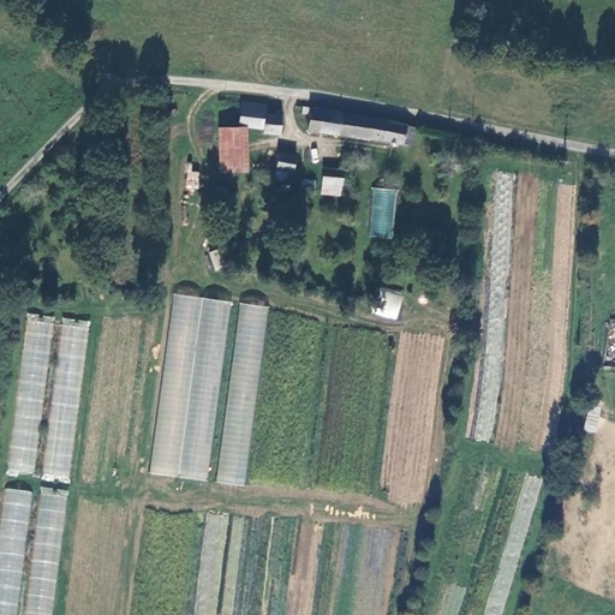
[(264,125),(266,112),(267,102),(246,100),(243,124),(246,124),(264,125)]
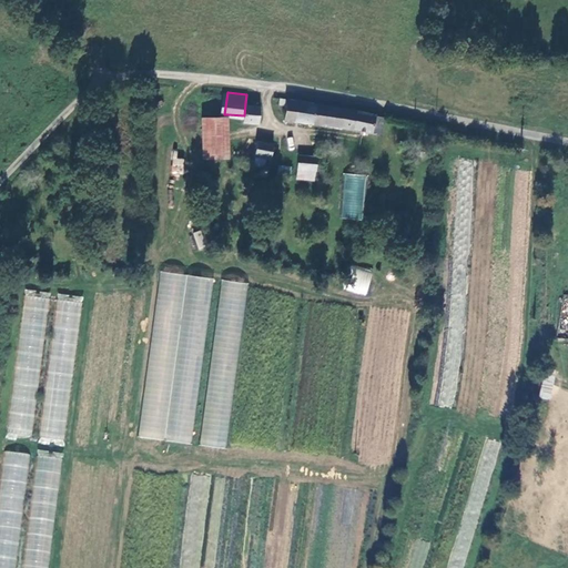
[(382,132),(385,119),(375,117),(376,113),(334,107),(285,100),(283,119),(342,127),(342,124),(382,132)]
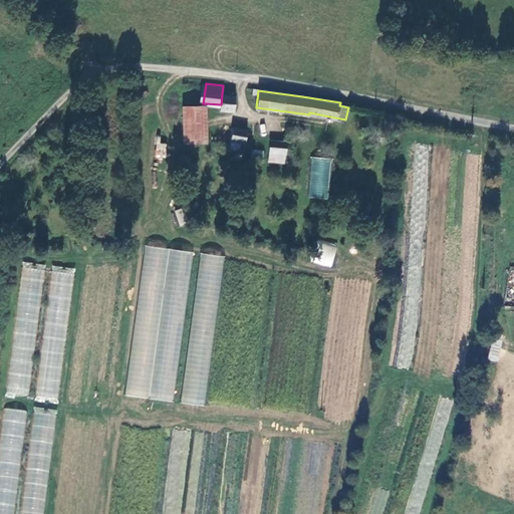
[(234,109),(236,94),(222,93),(221,104),(220,107),(234,109)]
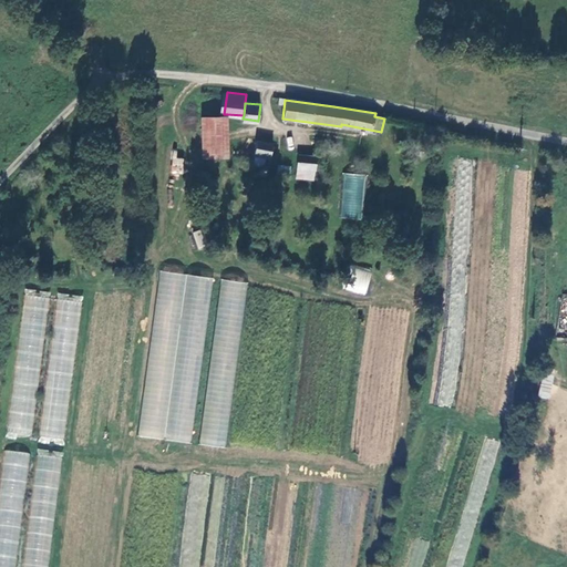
[(204,114),(204,156),(227,156),(227,114),(224,114),(204,114)]
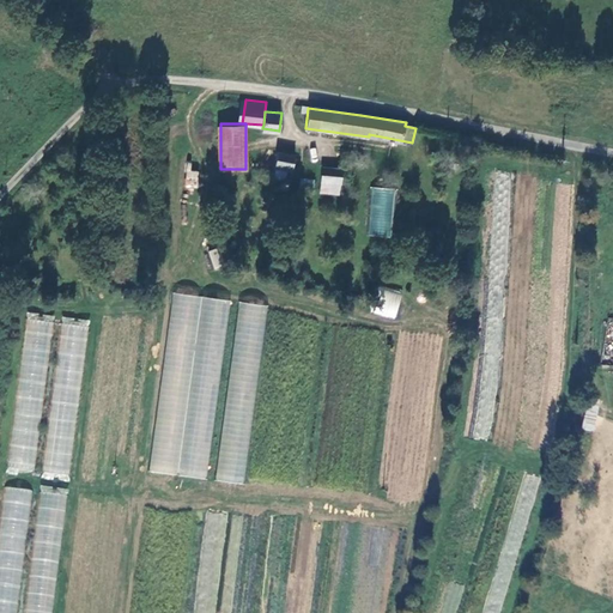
[(290,171),(293,153),(278,151),(274,168),(289,170),(290,171)]
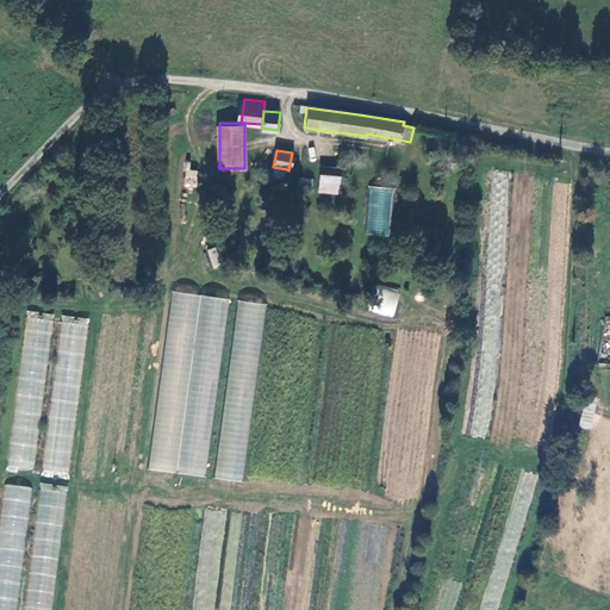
[(340,184),(342,169),(322,166),(319,180),(340,184)]
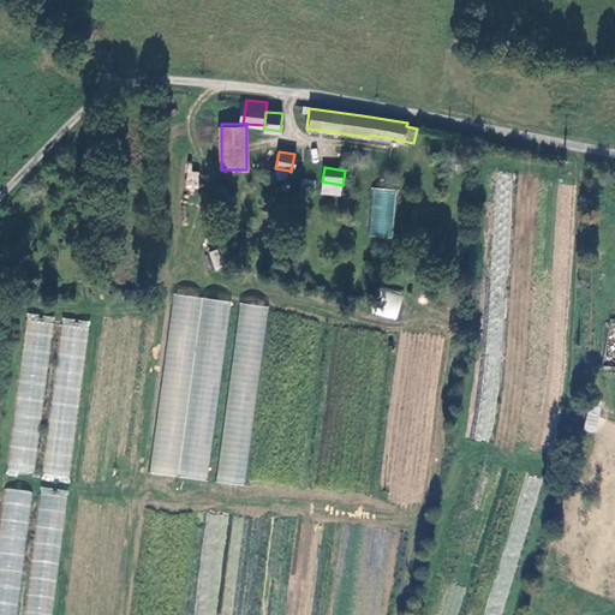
[(287,181),(290,171),(275,168),(273,178),(287,181)]
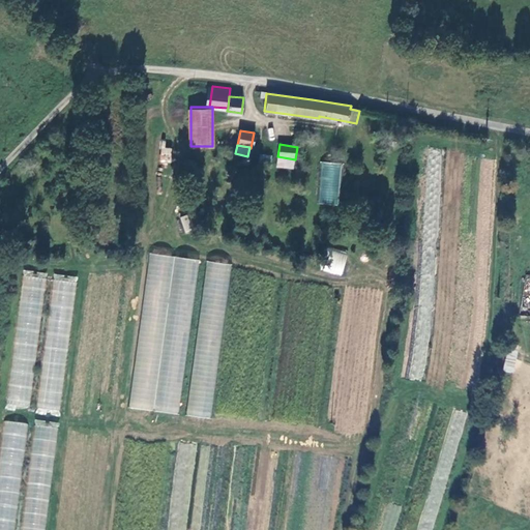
[(162,147),(160,163),(171,164),(172,148),(162,147)]
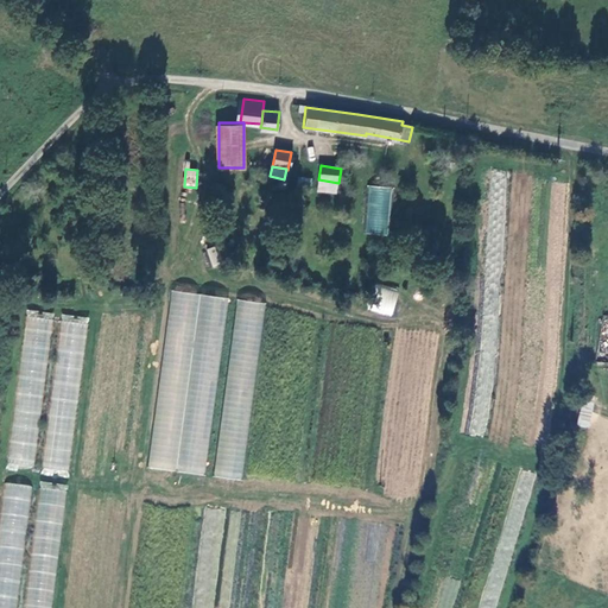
[(311,188),(314,178),(297,175),(295,184),(311,188)]
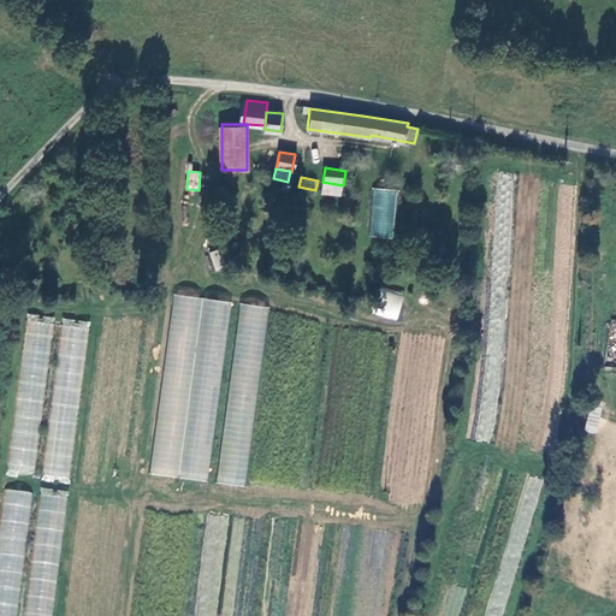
[(342,197),(343,185),(323,182),(320,194),(342,197)]
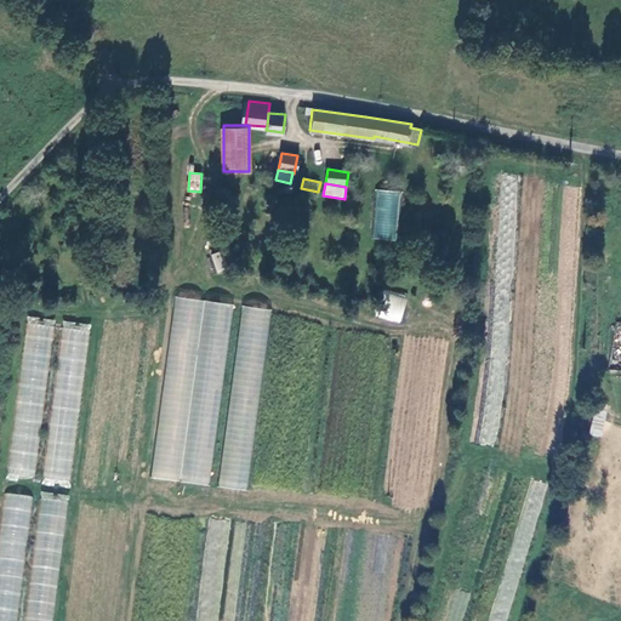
[(376,188),(372,239),(397,241),(402,191),(376,188)]
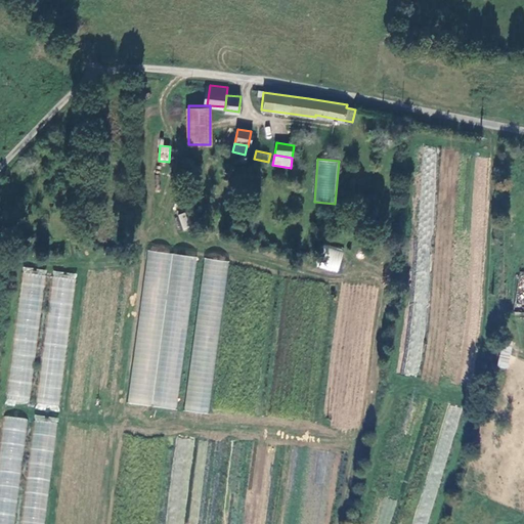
[(178,215),(183,230),(190,227),(185,212),(178,215)]
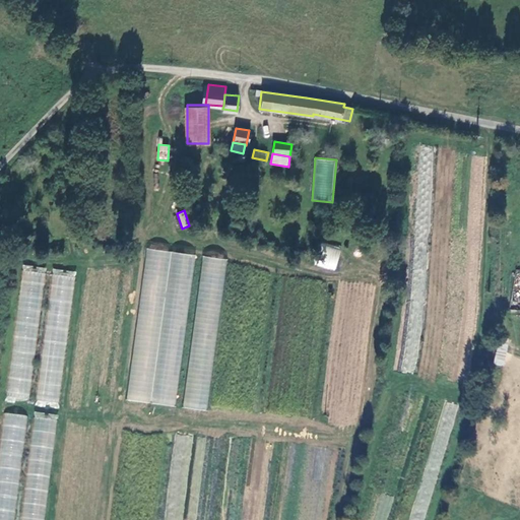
[(317,266),(336,270),(340,248),(321,245),(317,266)]
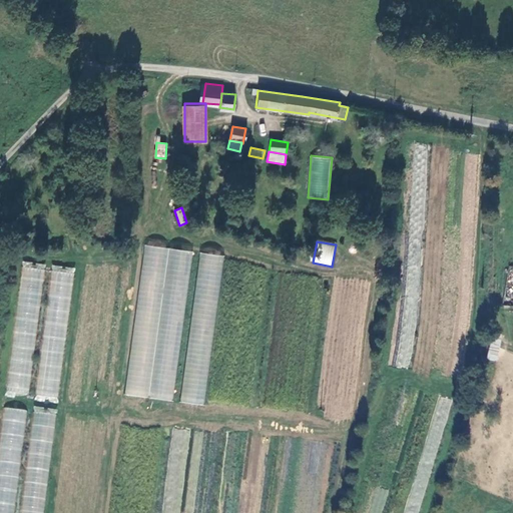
[(143,244),(125,396),(173,401),(191,250),(143,244)]
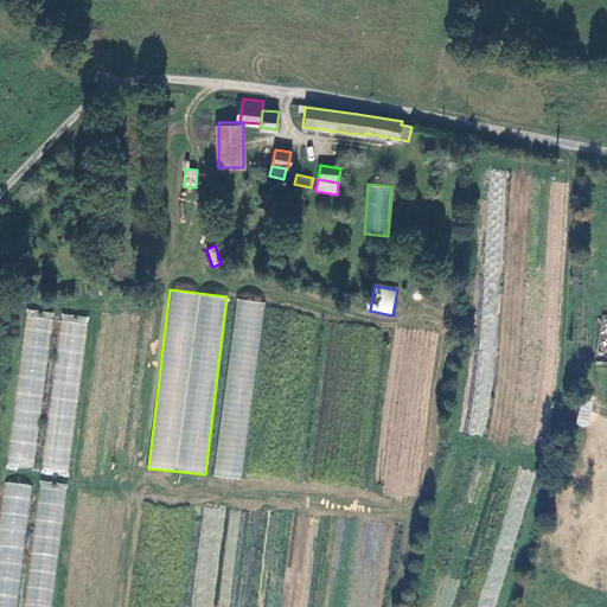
[(235,299),(215,477),(243,479),(263,301),(235,299)]
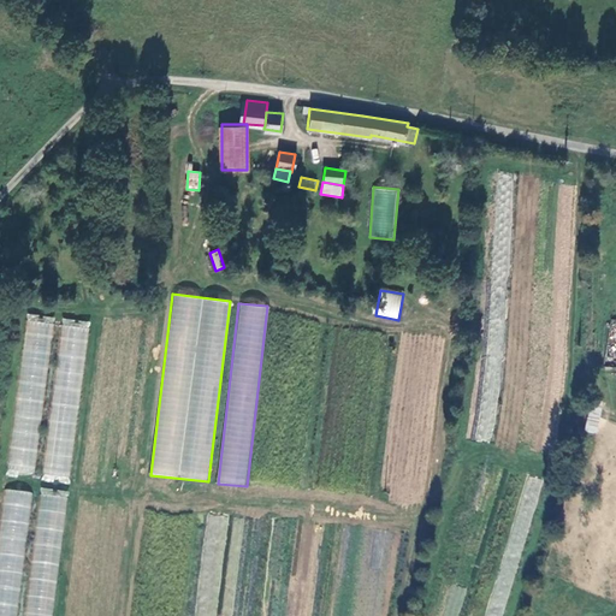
[(27,314),(17,407),(18,407),(17,420),(41,422),(53,317),(27,314)]
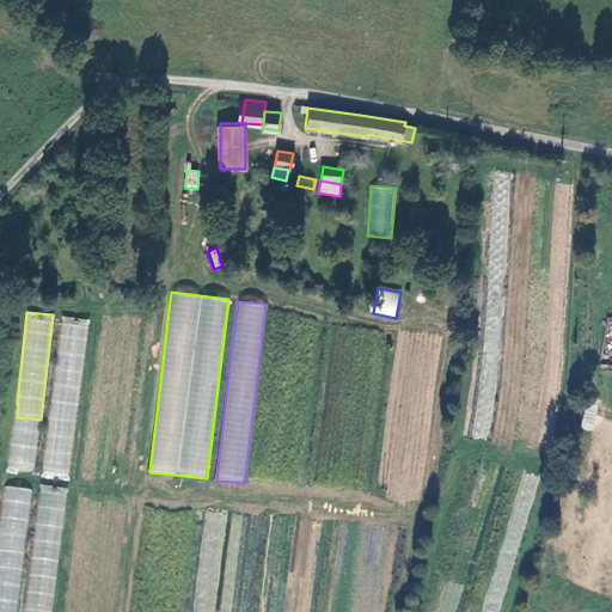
[(61,429),(75,430),(87,319),(62,317),(50,421),(62,422),(61,429)]
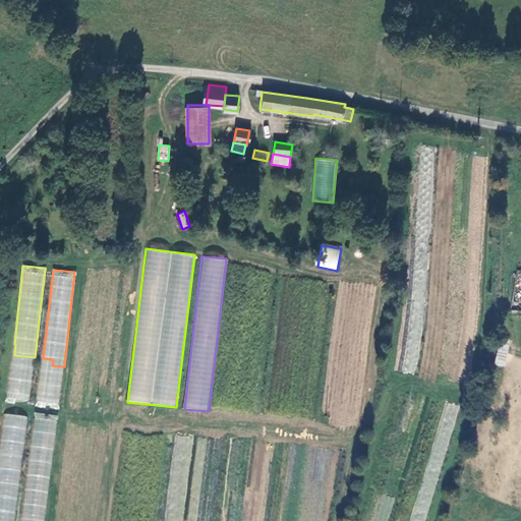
[(508,345),(497,344),(496,365),(507,366),(508,345)]
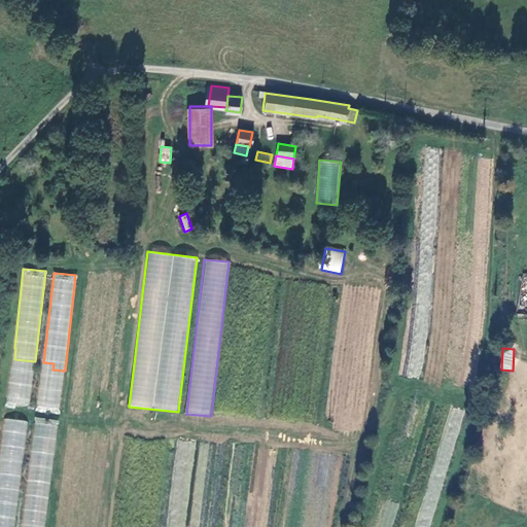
[(35,417),(24,511),(38,513),(36,526),(44,526),(58,420),(35,417)]
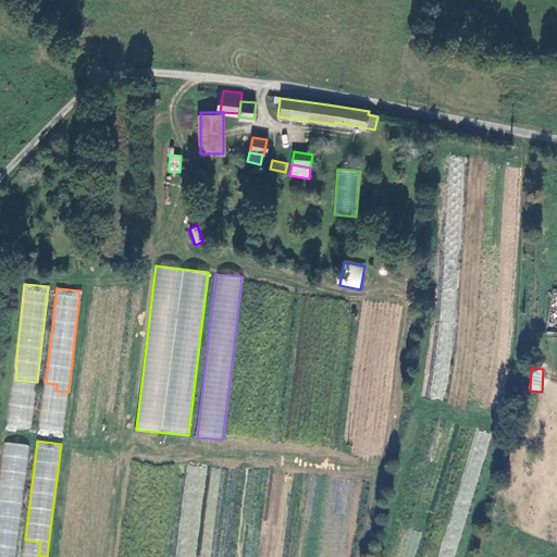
[(0,470),(0,556),(15,556),(28,444),(3,442),(0,470)]
